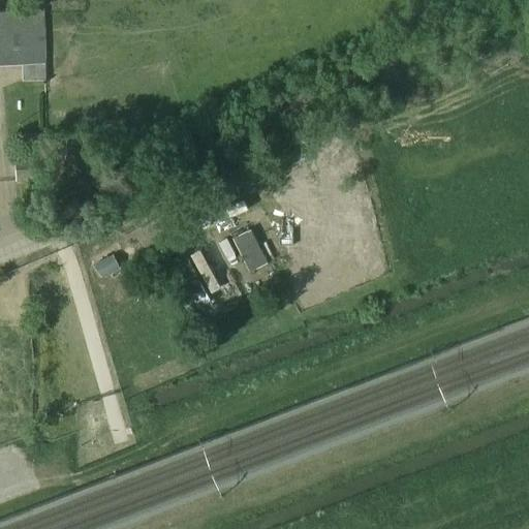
[(43,11),(0,11),(0,65),(21,65),(22,81),(47,81),(45,65),(43,11)]
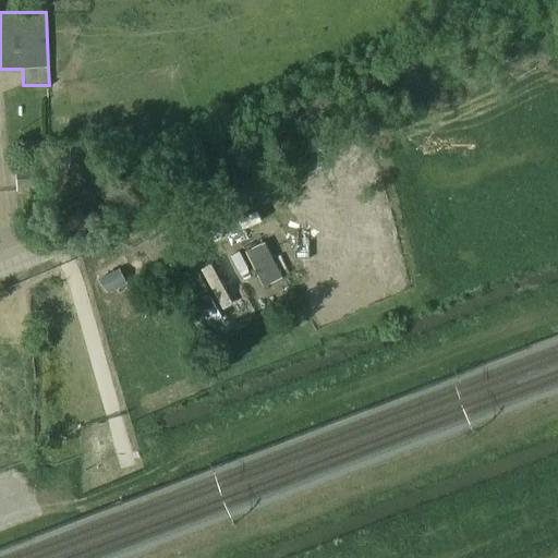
[(13,168),(15,192),(51,189),(49,165),(13,168)]
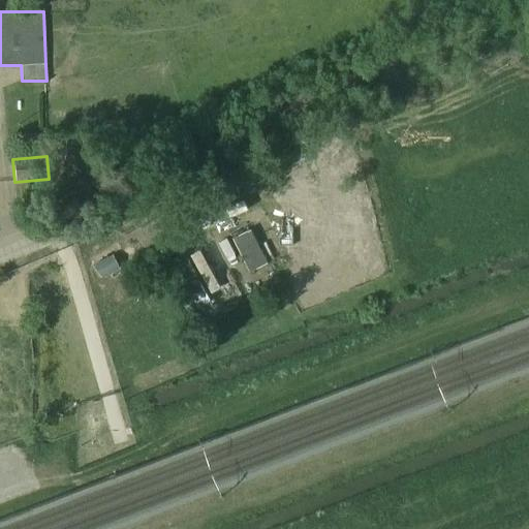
[(265,261),(281,254),(269,227),(252,235),(265,261)]
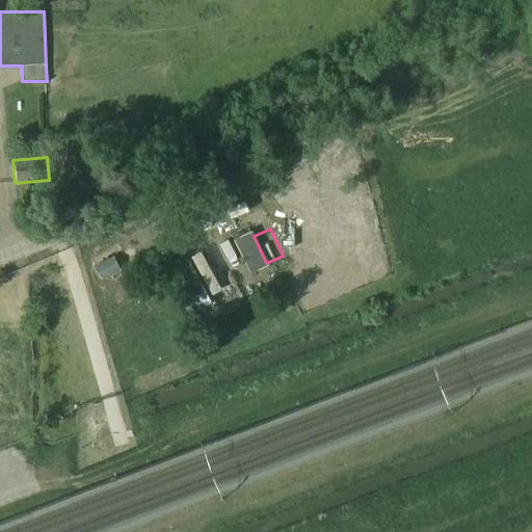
[(250,231),(232,239),(248,274),(267,266),(250,231)]
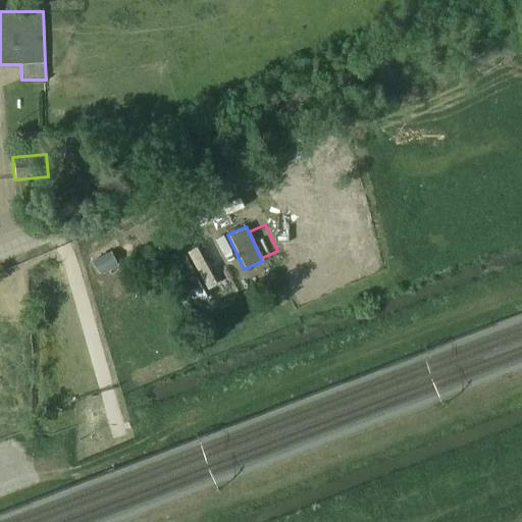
[(194,243),(178,252),(194,279),(180,286),(189,301),(218,284),(194,243)]
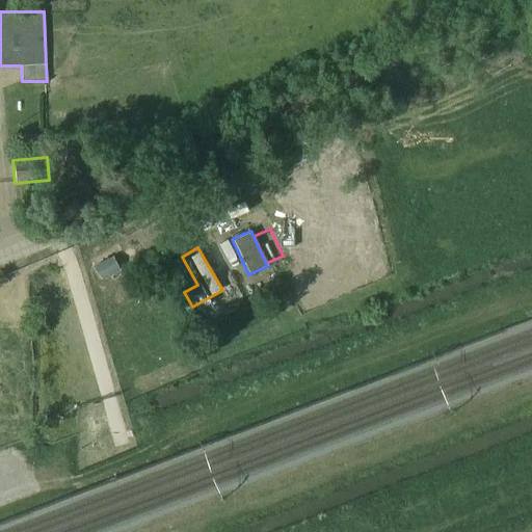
All buildings are outlined.
